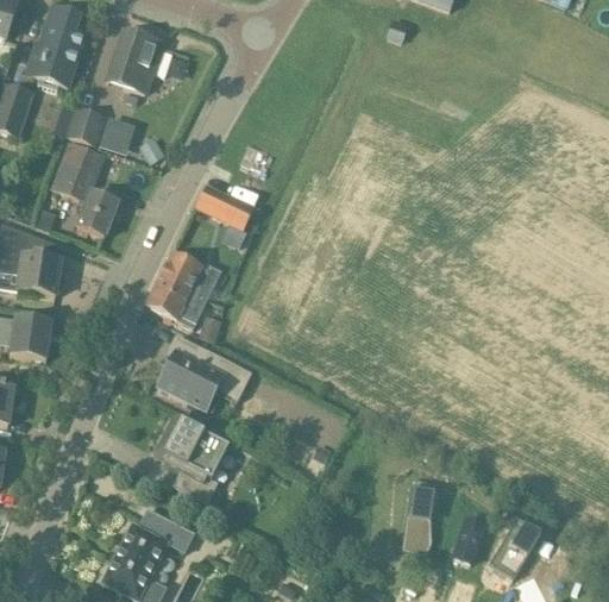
[(0,0),(0,37),(5,39),(18,0),(0,0)]
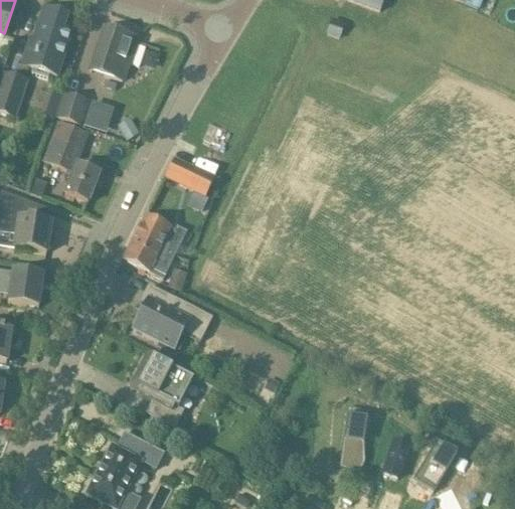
[(56,73),(70,29),(61,26),(65,13),(44,6),(32,43),(29,42),(23,62),(34,66),(32,70),(48,75),(49,70),(56,73)]
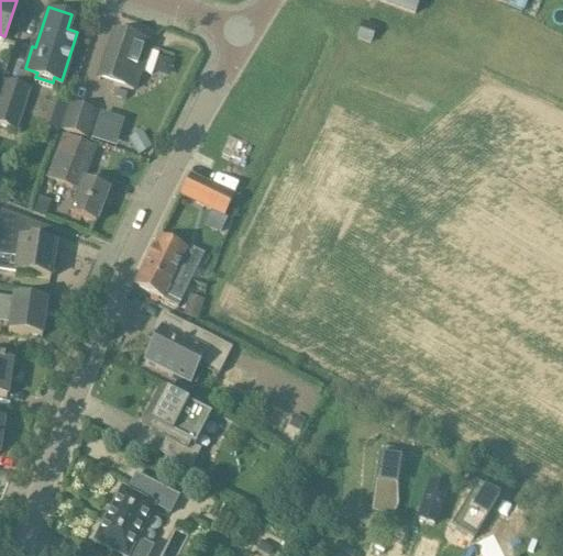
[(378,22),(362,17),(356,33),(372,39),(378,22)]
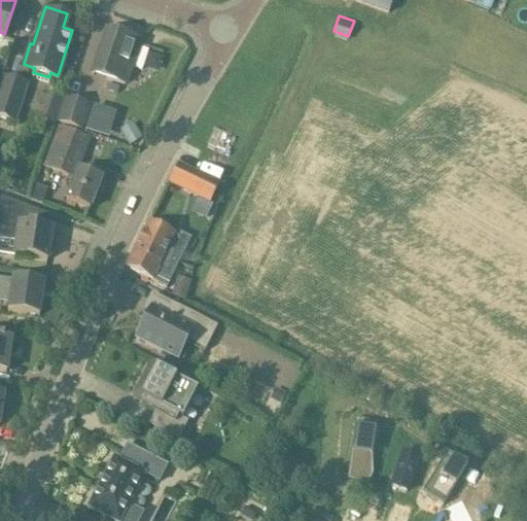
[(130,32),(107,25),(93,69),(126,79),(132,61),(135,62),(142,64),(148,45),(141,42),(142,37),(130,33),(130,32)]
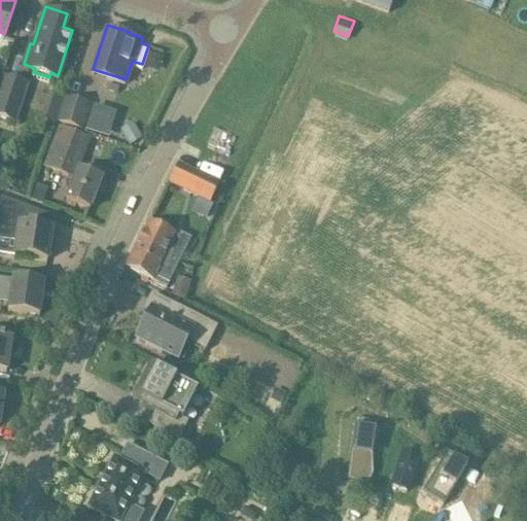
[(5,73),(0,89),(0,113),(15,118),(28,80),(5,73)]
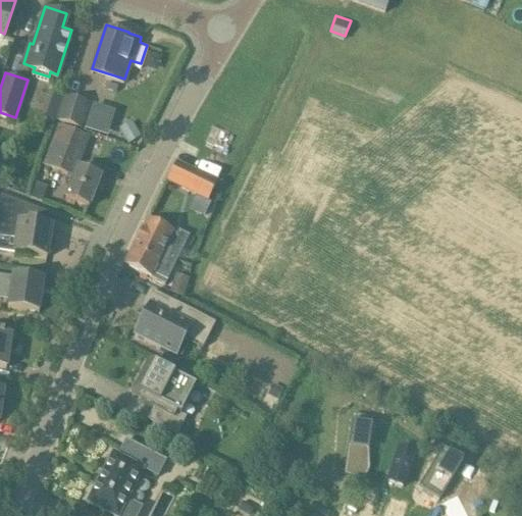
[(66,92),(58,114),(77,121),(86,99),(66,92)]
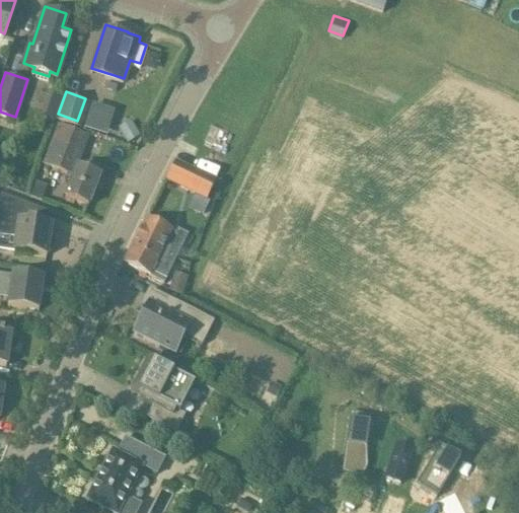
[(44,158),(74,170),(65,193),(89,202),(100,171),(78,162),(90,131),(59,120),(44,158)]
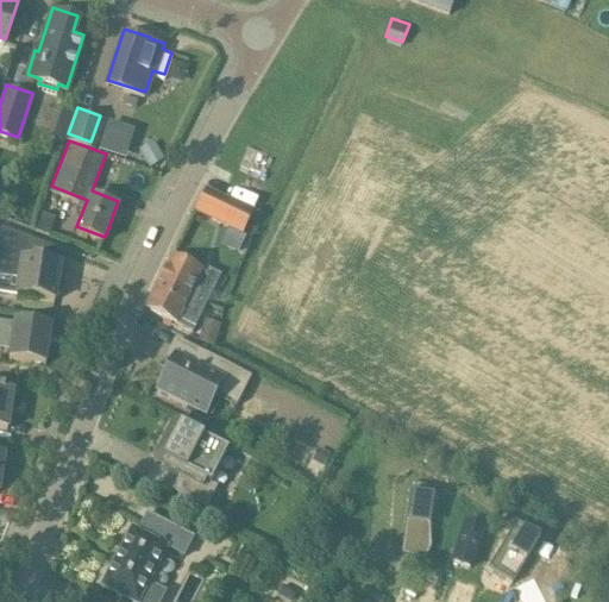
[(224,193),(213,213),(243,229),(253,207),(224,193)]
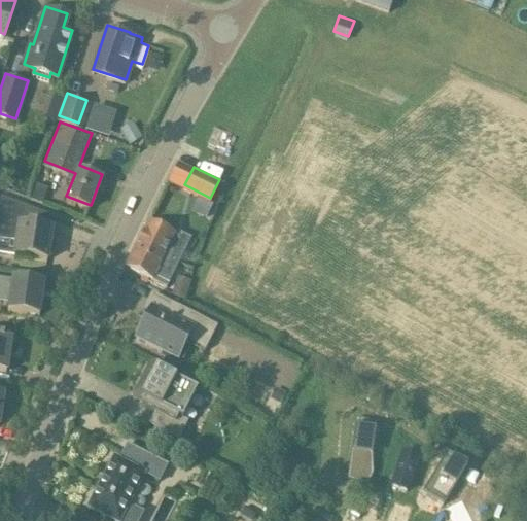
[(51,226),(21,221),(24,201),(0,193),(0,232),(18,235),(15,251),(47,255),(48,251),(51,250),(54,247),(54,244),(54,240),(50,238),(51,226)]
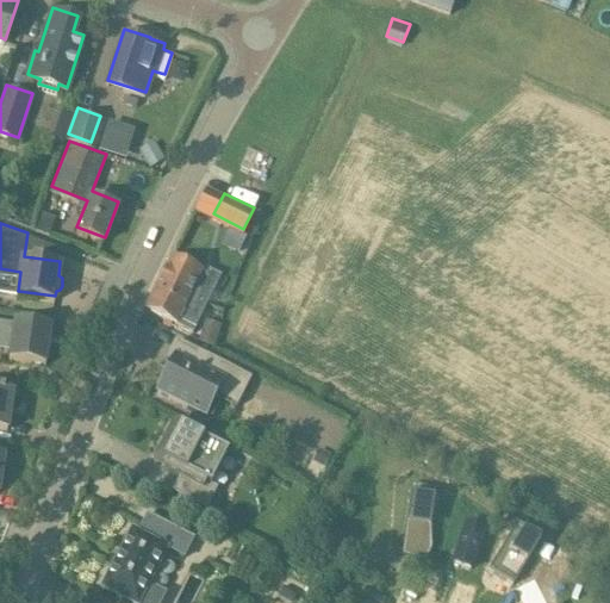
[(162,273),(180,283),(178,286),(206,300),(222,271),(210,265),(207,269),(173,252),(162,273)]
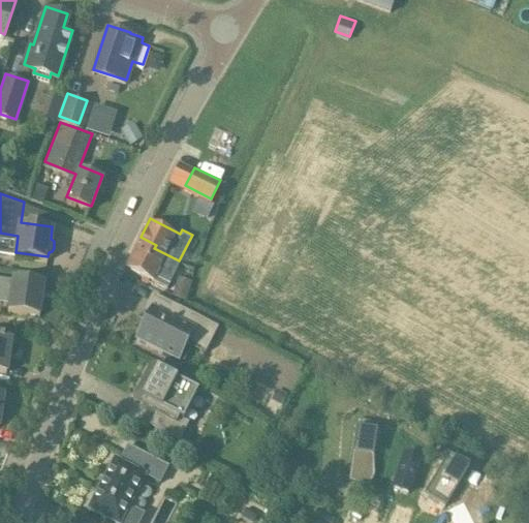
[(167,284),(179,260),(154,248),(156,245),(141,237),(127,264),(167,284)]
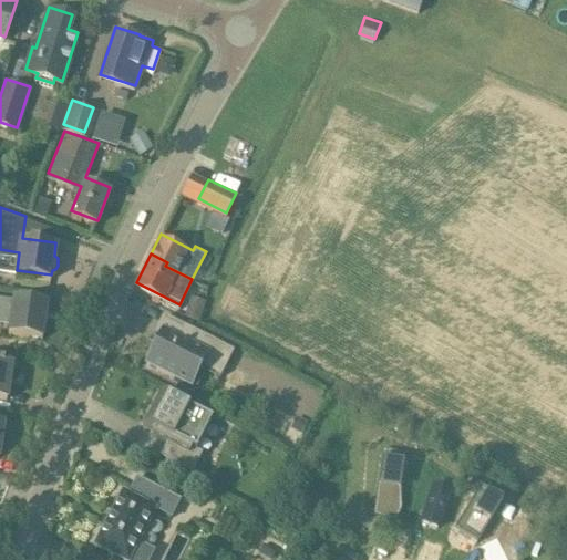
[(0,317),(10,319),(9,329),(42,333),(48,300),(13,296),(0,293),(0,317)]
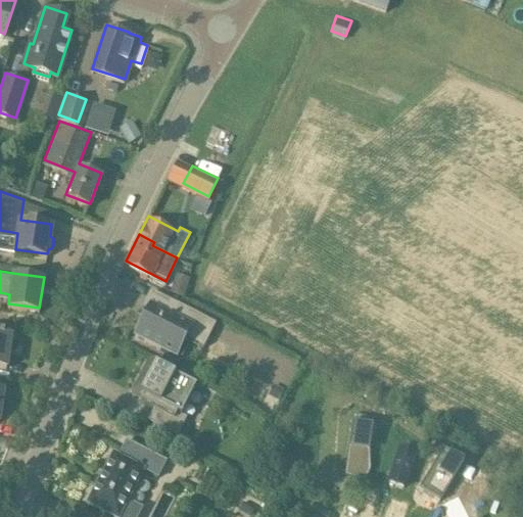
[(217,320),(152,287),(151,289),(150,288),(142,303),(148,307),(136,332),(162,345),(160,349),(178,358),(186,343),(182,341),(186,334),(204,343),(217,320)]
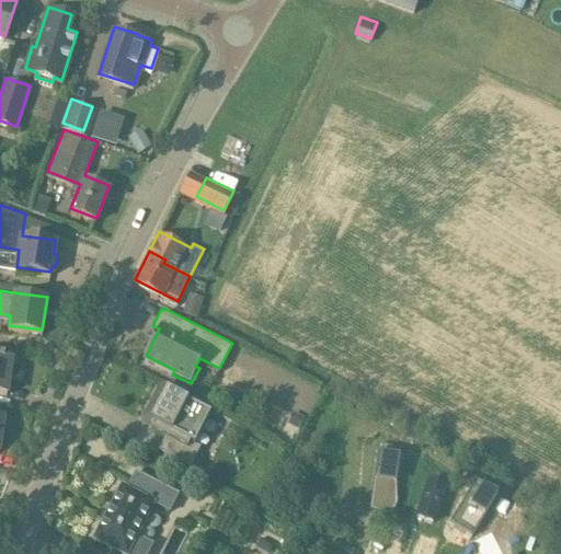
[(0,355),(0,389),(7,391),(12,357),(0,355)]
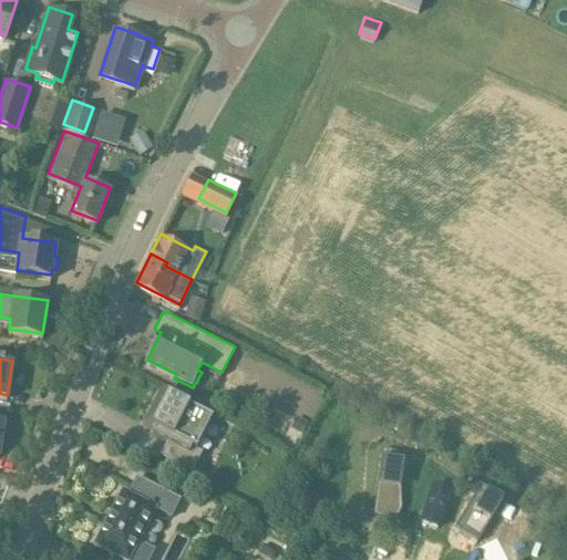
[(213,415),(160,389),(143,420),(155,426),(153,431),(167,438),(161,452),(193,468),(203,448),(197,445),(212,416),(213,417),(213,415)]
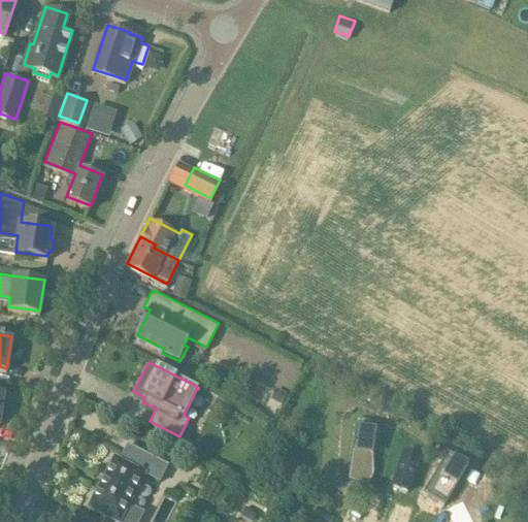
[(355,415),(348,466),(368,469),(374,427),(366,426),(367,417),(355,415)]
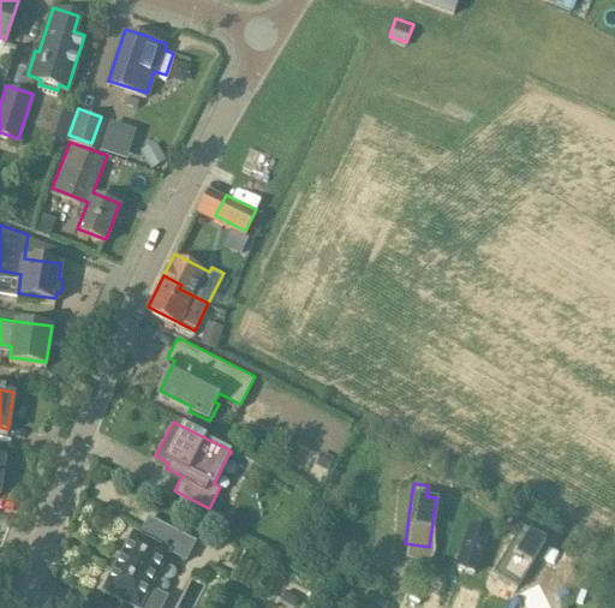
[(466,525),(452,566),(470,572),(484,531),(466,525)]
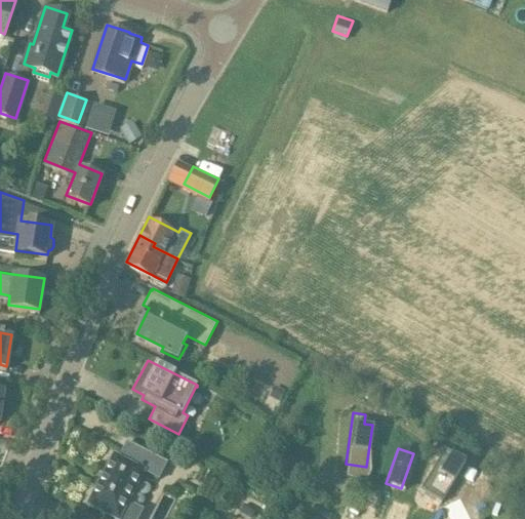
[(441,448),(417,487),(437,500),(461,461),(441,448)]
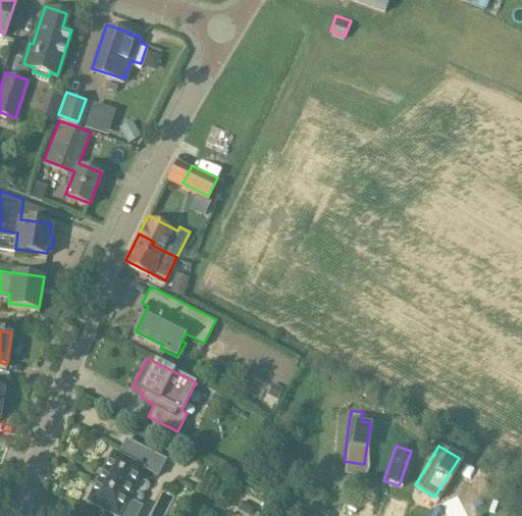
[(144,465),(113,450),(87,500),(118,515),(144,465)]
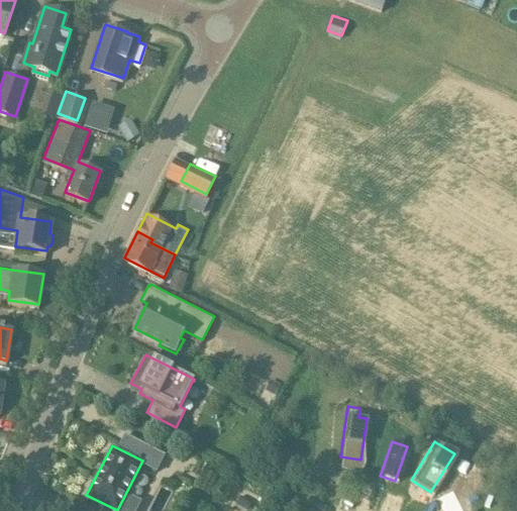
[(436,494),(444,510),(463,510),(451,486),(436,494)]
